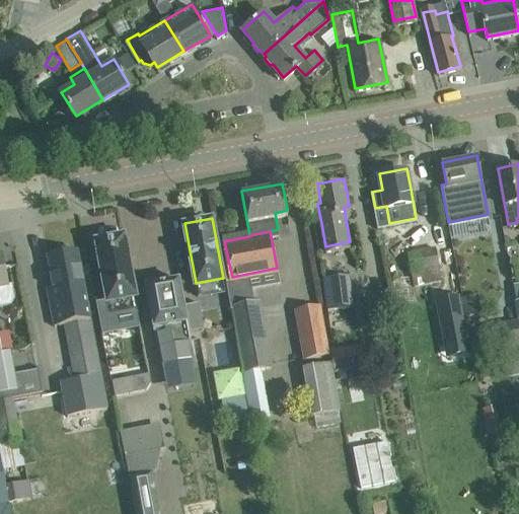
[(124,234),(96,239),(107,299),(135,294),(124,234)]
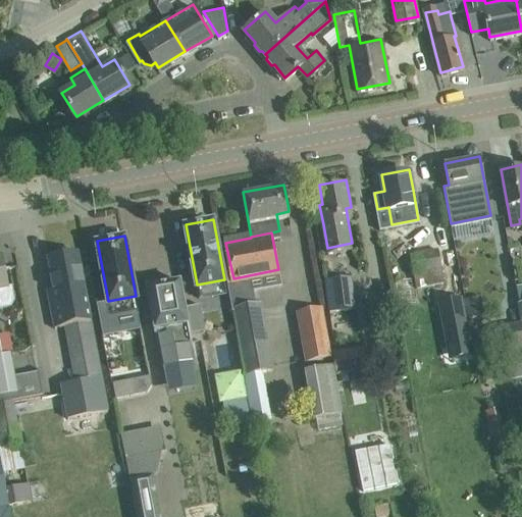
[(416,286),(445,279),(438,246),(409,251),(416,286)]
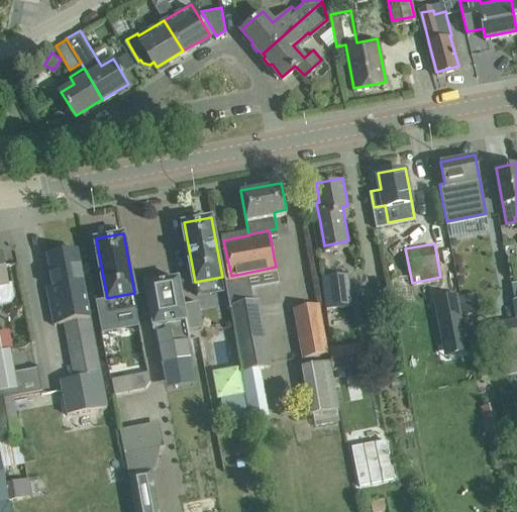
[(107,404),(81,267),(77,246),(46,252),(53,283),(46,284),(54,322),(66,320),(76,376),(61,379),(67,412),(107,404)]
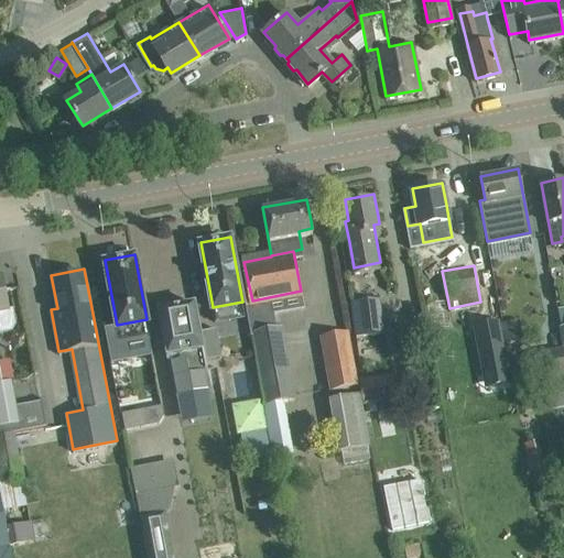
[(1,276),(0,275),(0,430),(14,428),(20,427),(11,378),(0,380),(0,378),(0,329),(11,328),(15,320),(12,305),(7,305),(6,297),(1,276)]
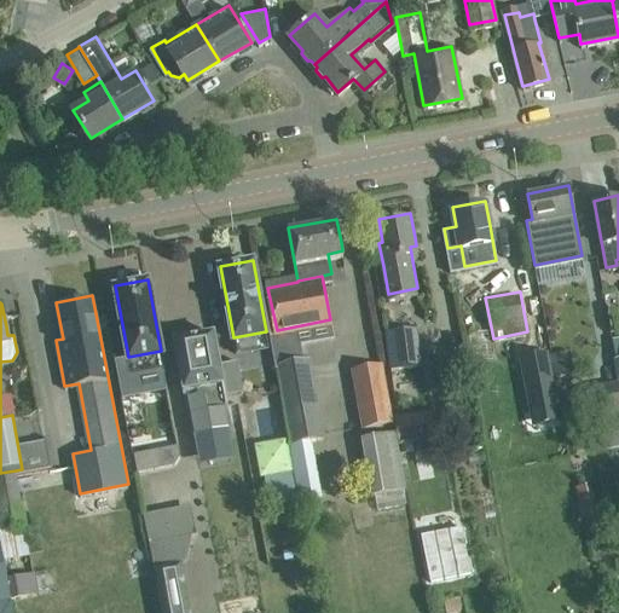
[(173,339),(178,362),(191,432),(230,424),(225,403),(227,403),(225,392),(219,359),(213,330),(173,339)]
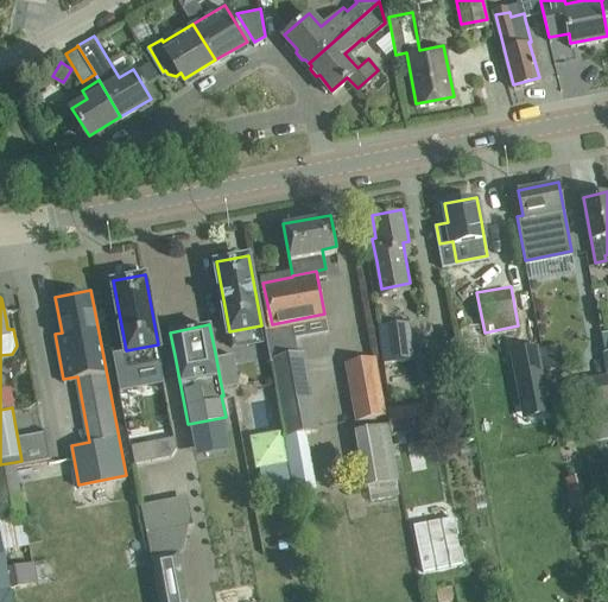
[(410,324),(378,329),(382,360),(415,355),(410,324)]
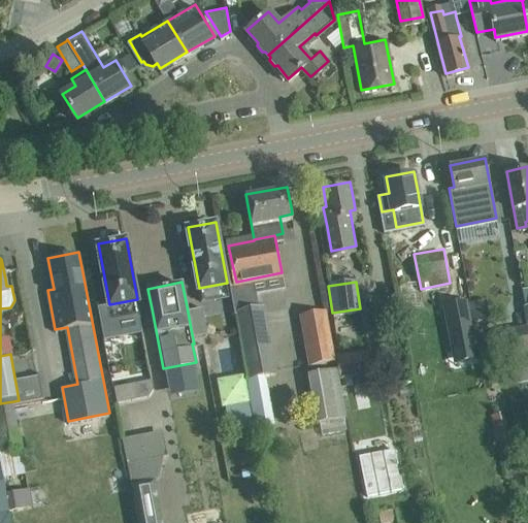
[(486,296),(469,299),(472,318),(489,315),(486,296)]
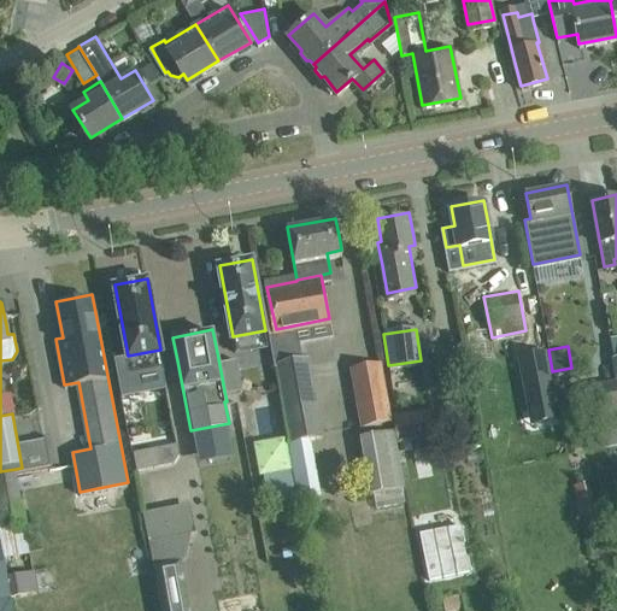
[(546,348),(517,353),(529,413),(557,407),(546,348)]
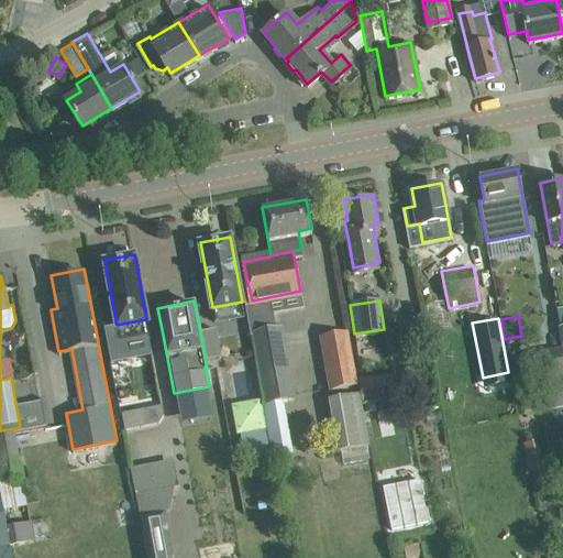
[(219,353),(213,325),(199,327),(205,357),(219,353)]
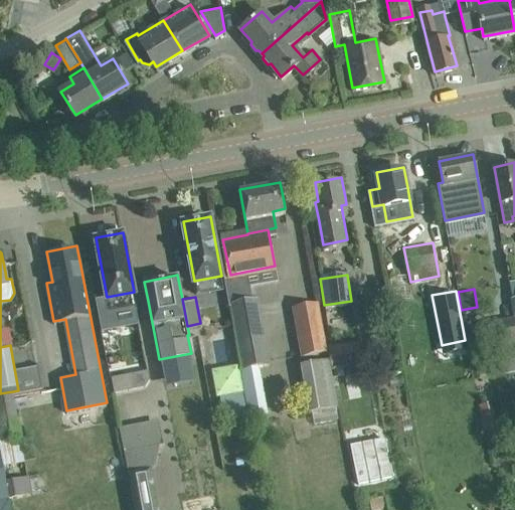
[(231,304),(242,361),(268,357),(256,299),(231,304)]
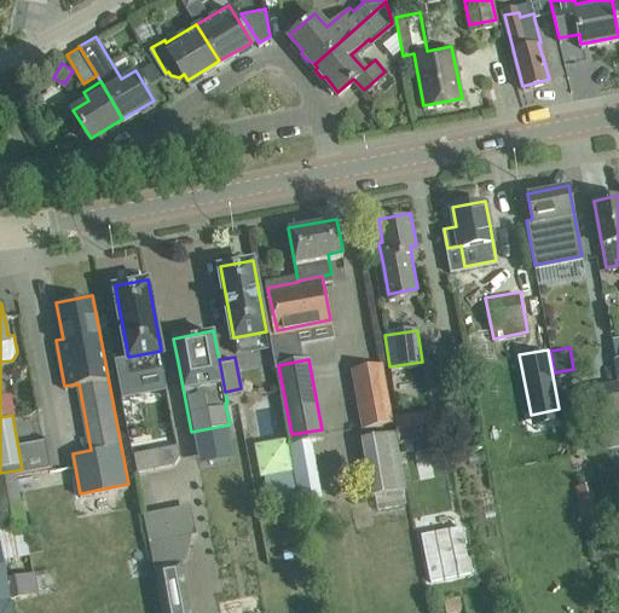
[(364,424),(393,420),(382,362),(353,366),(364,424)]
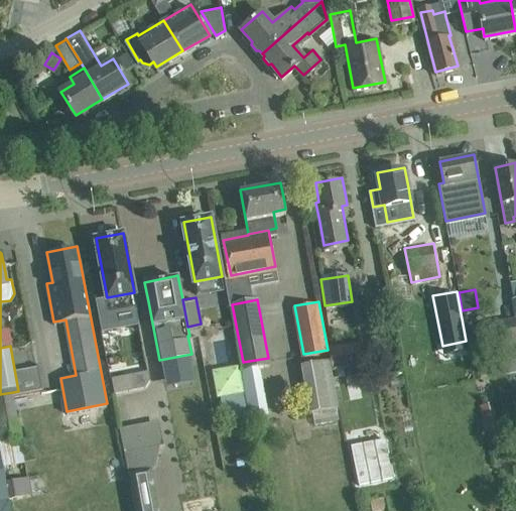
[(487,348),(515,343),(515,316),(483,323),(487,348)]
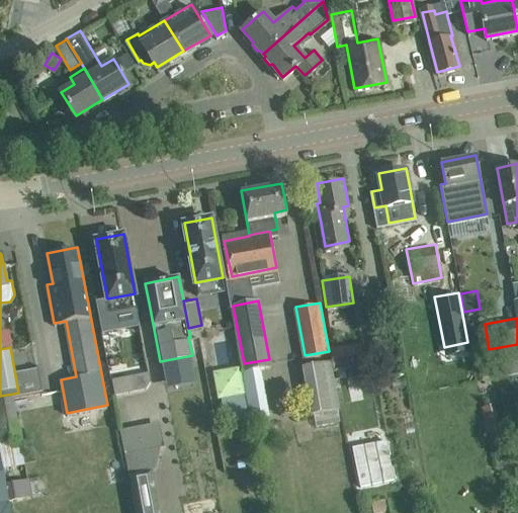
[(329,359),(325,359),(299,364),(309,413),(339,407),(329,359)]
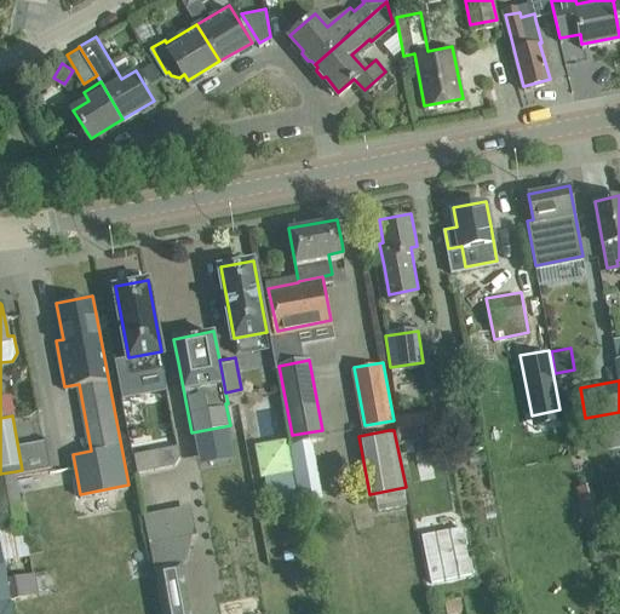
[(16,471),(0,474),(0,531),(27,527),(16,471)]
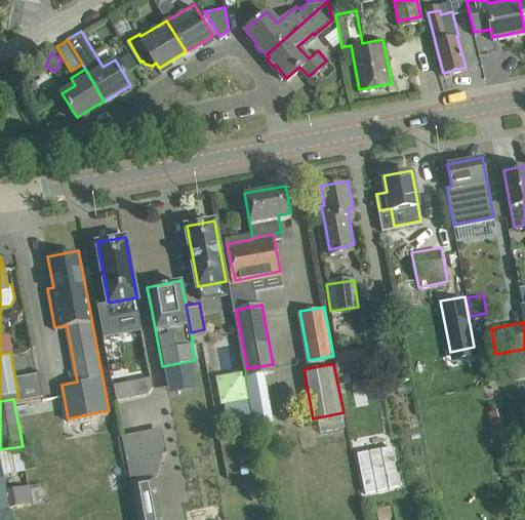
[(247,400),(234,401),(236,414),(240,414),(241,423),(250,421),(249,412),(247,400)]
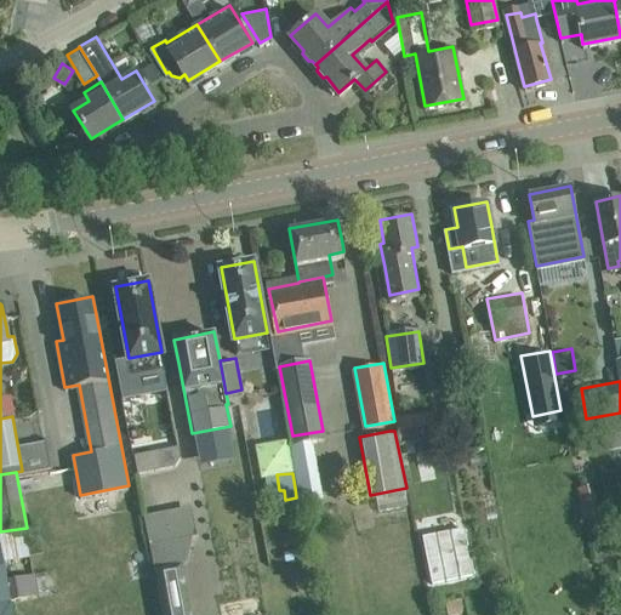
[(598,513),(592,480),(577,484),(584,516),(598,513)]
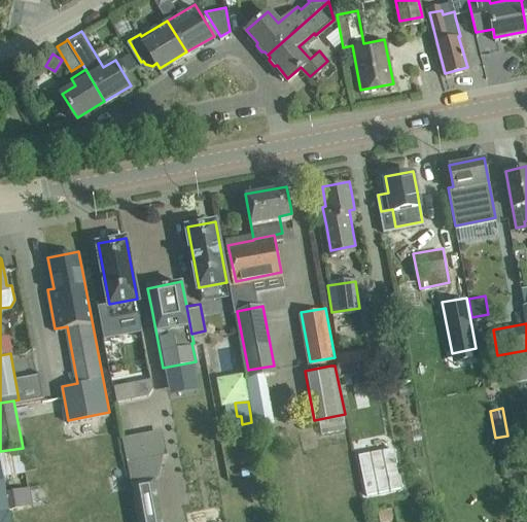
[(402,445),(363,452),(370,486),(409,479),(402,445)]
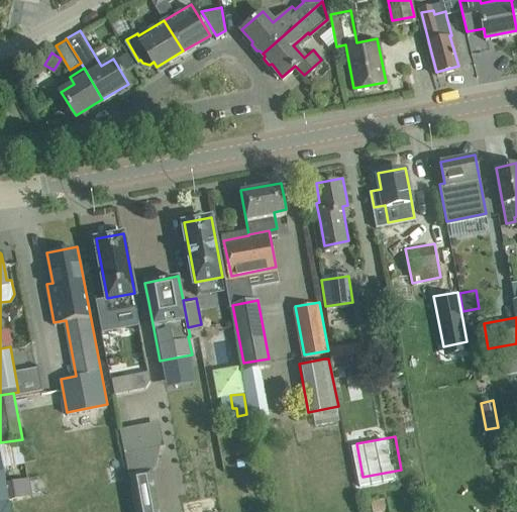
[(160,444),(124,450),(135,511),(160,511),(151,467),(160,444)]
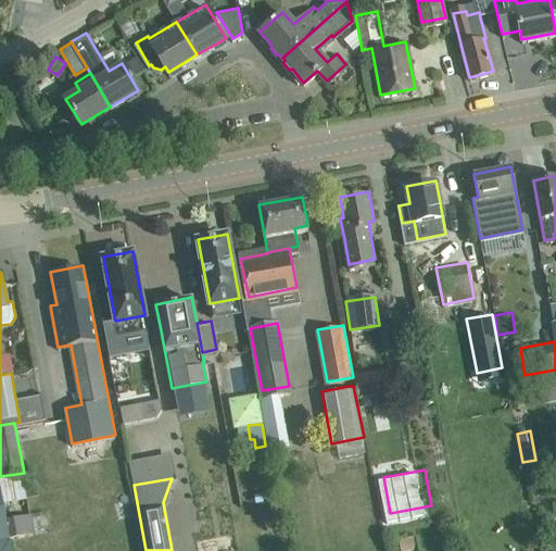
[(5,517),(3,501),(0,485),(0,537),(10,536),(5,517)]
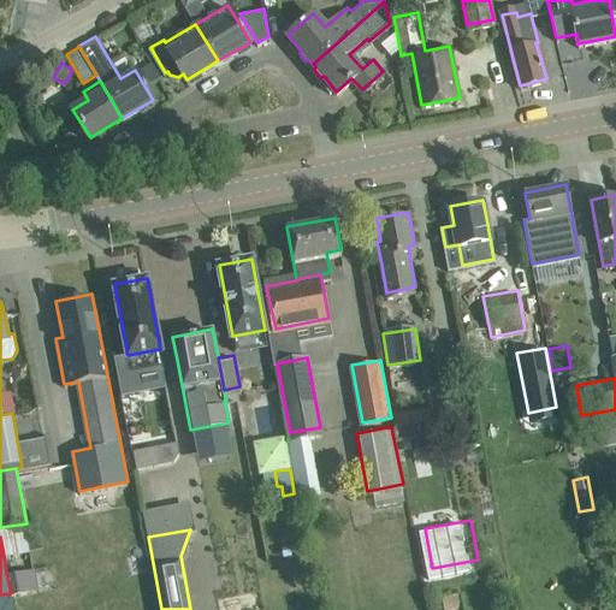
[(35,567),(6,573),(11,593),(39,588),(35,567)]
